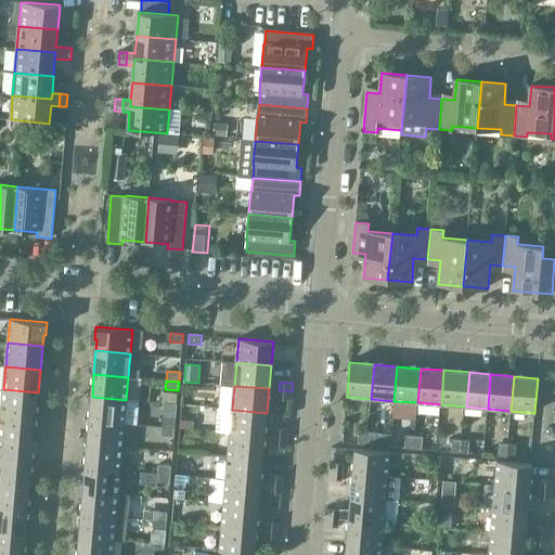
[(3,389),(1,413),(36,416),(38,392),(3,389)]
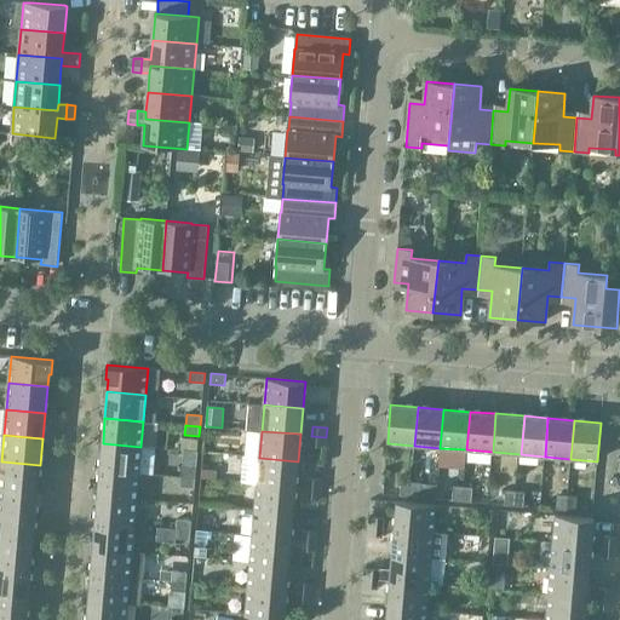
[(326,437),(311,436),(310,446),(325,447),(326,437)]
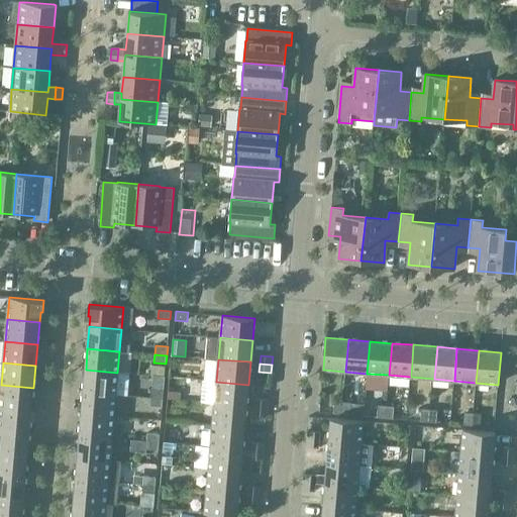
[(84,392),(116,395),(117,373),(86,370),(84,392)]
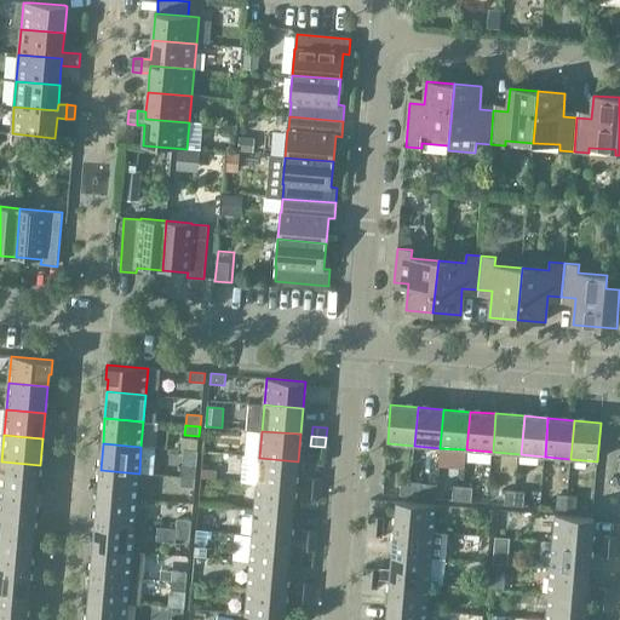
[(298,461),(259,458),(257,483),(296,487),(298,461)]
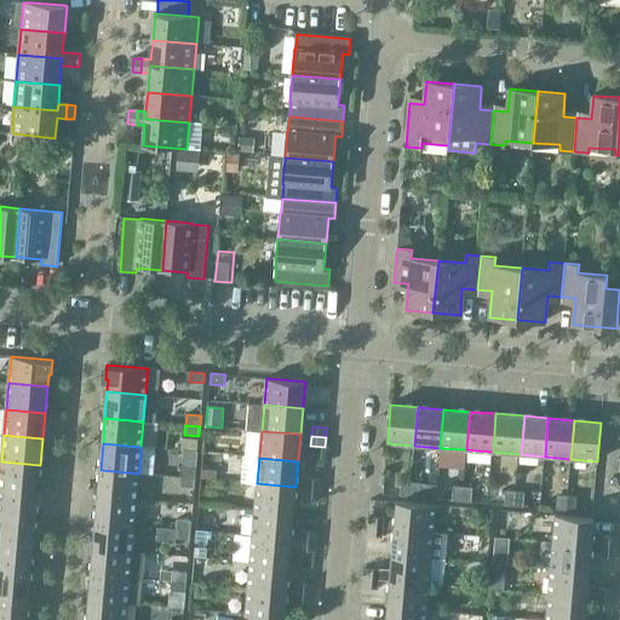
[(40,465),(1,461),(0,478),(0,487),(38,491),(40,465)]
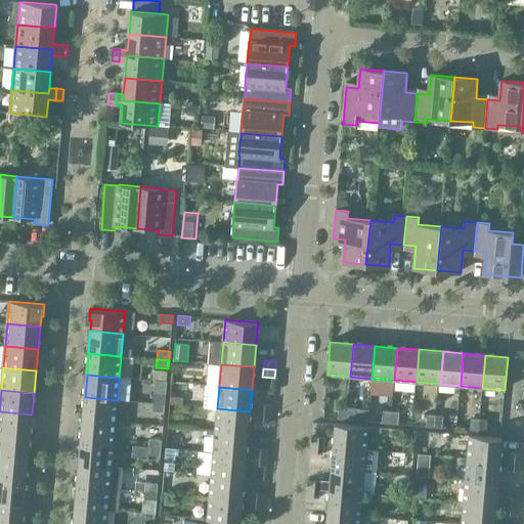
[(166,396),(154,394),(153,403),(165,404),(166,396)]
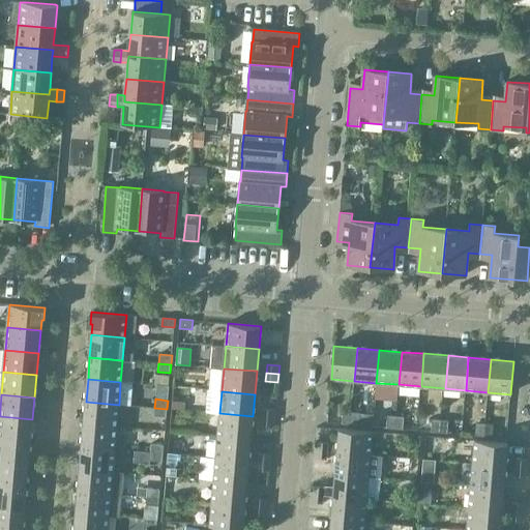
[(86,402),(84,424),(117,427),(119,405),(86,402)]
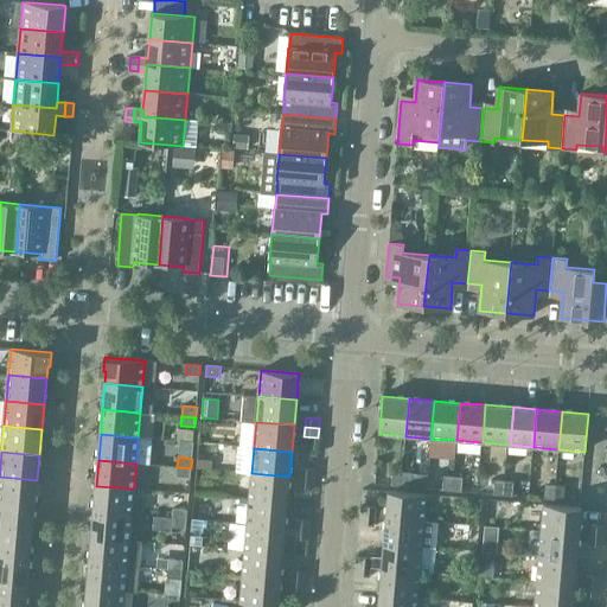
[(191,468),(177,467),(177,477),(191,478),(191,468)]
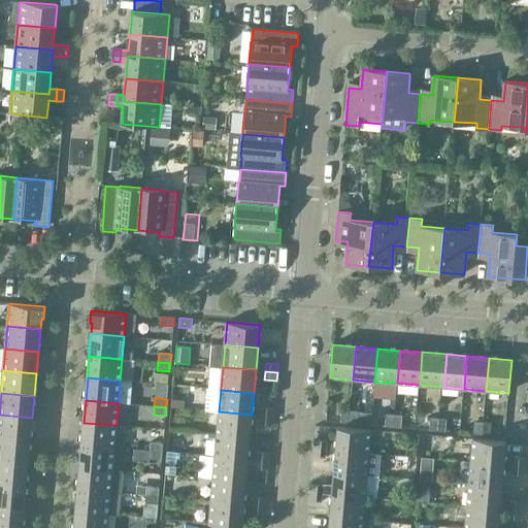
[(261,416),(273,417),(274,408),(262,407),(261,416)]
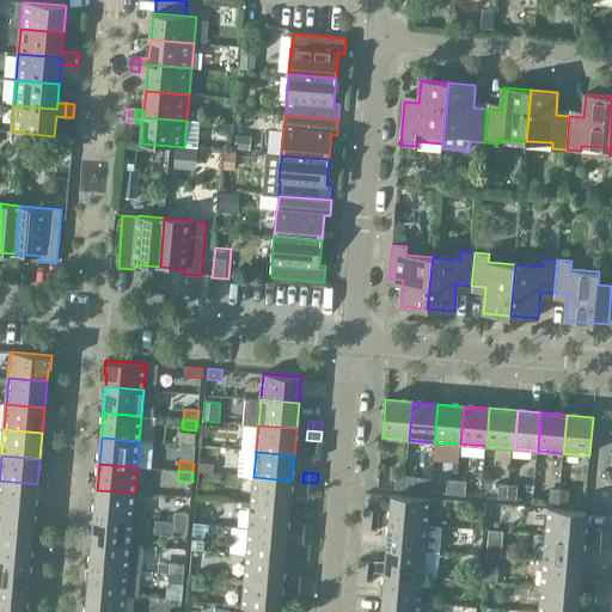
[(396,489),(404,490),(405,476),(397,475),(396,489)]
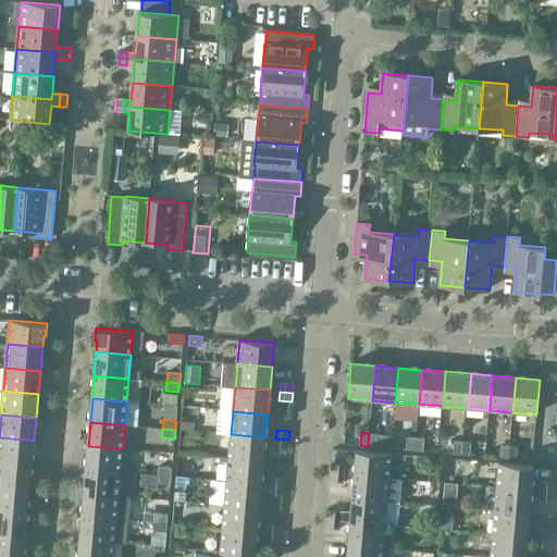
[(369,433),(368,446),(376,447),(378,434),(369,433)]
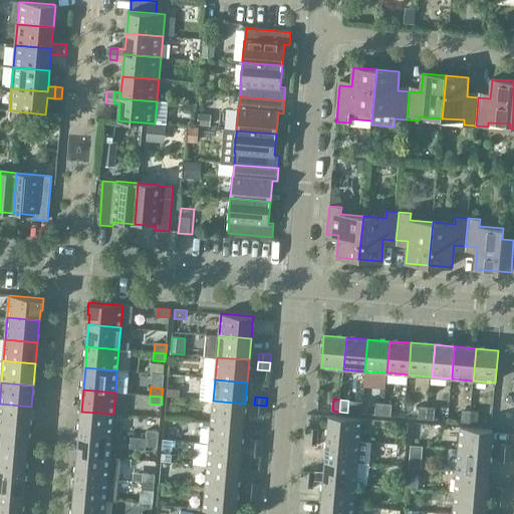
[(211,423),(243,426),(245,404),(213,401),(211,423)]
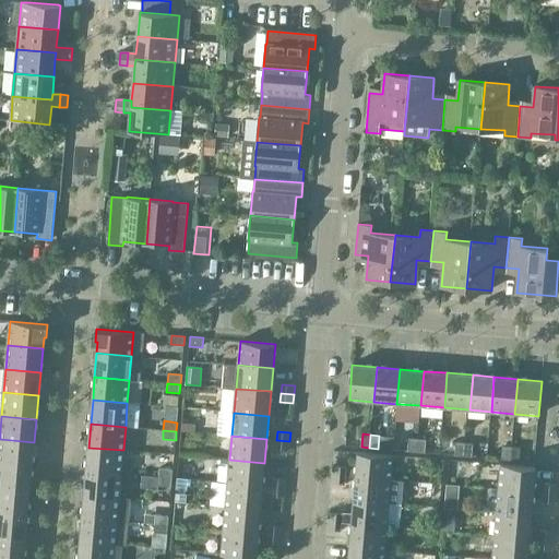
[(408,451),(417,452),(418,439),(409,438),(408,451)]
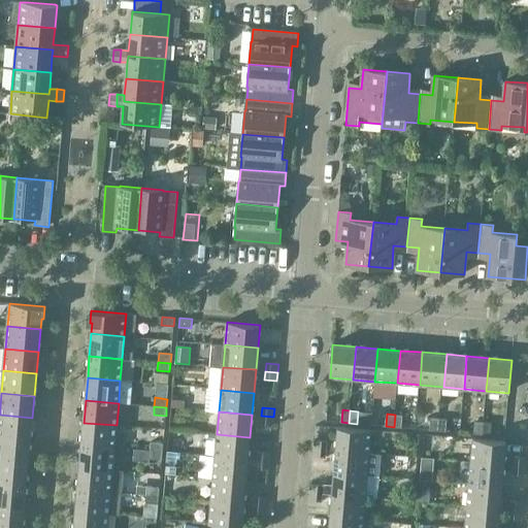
[(32,418),(0,415),(0,437),(30,440),(32,418)]
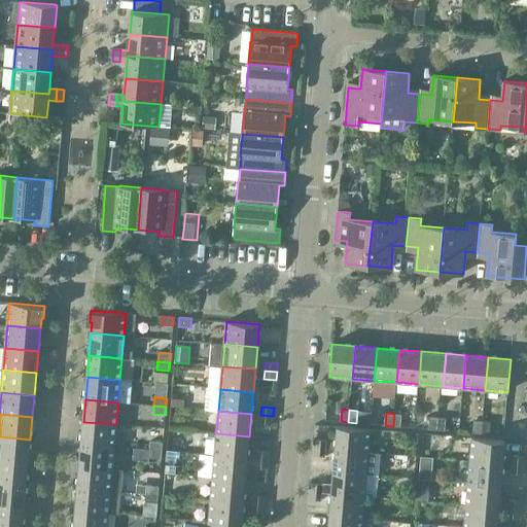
[(393,426),(401,426),(402,415),(394,414),(393,426)]
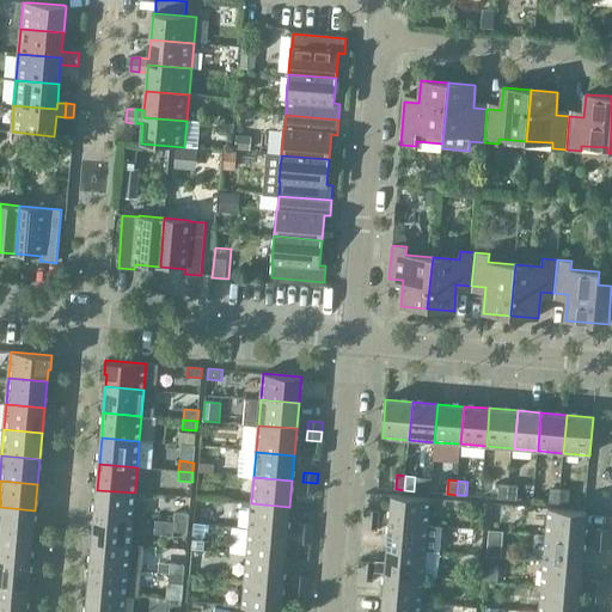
[(317,483),(303,482),(301,491),(316,493),(317,483)]
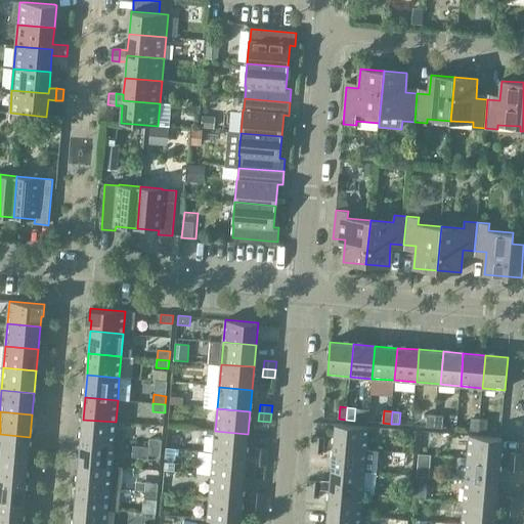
[(427,427),(435,428),(436,416),(428,415),(427,427)]
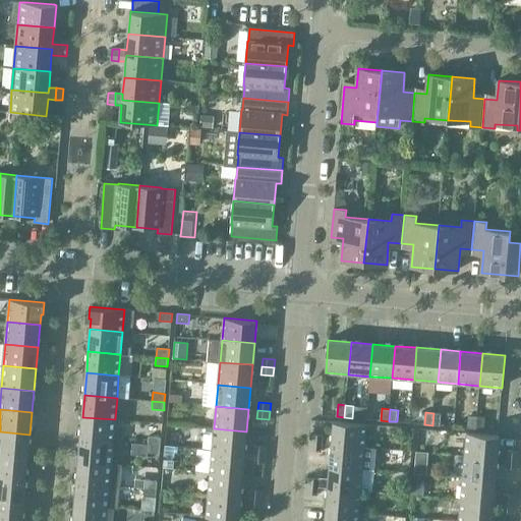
[(433,413),(432,425),(441,425),(442,413),(433,413)]
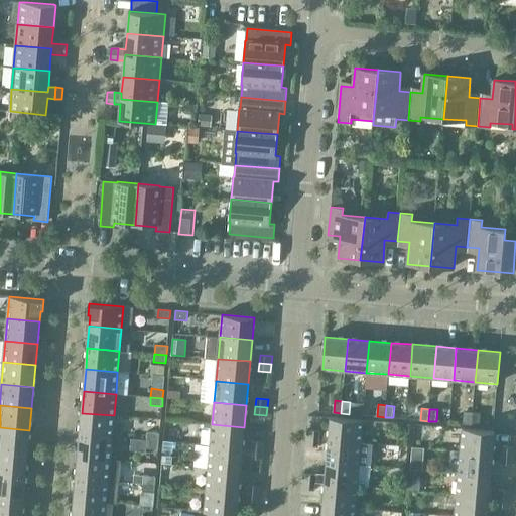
[(464,424),(472,424),(473,412),(465,412),(464,424)]
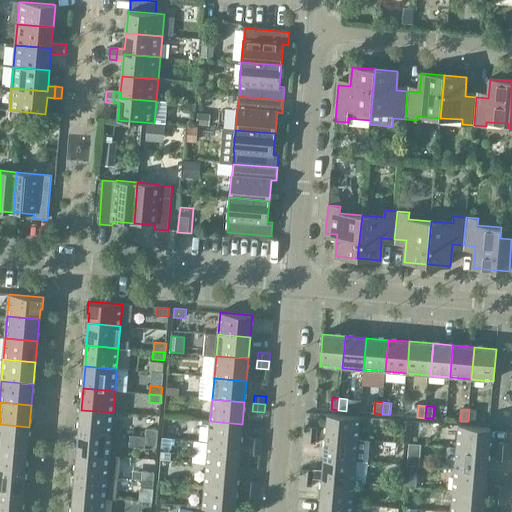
[(469,409),(468,421),(476,422),(477,410),(469,409)]
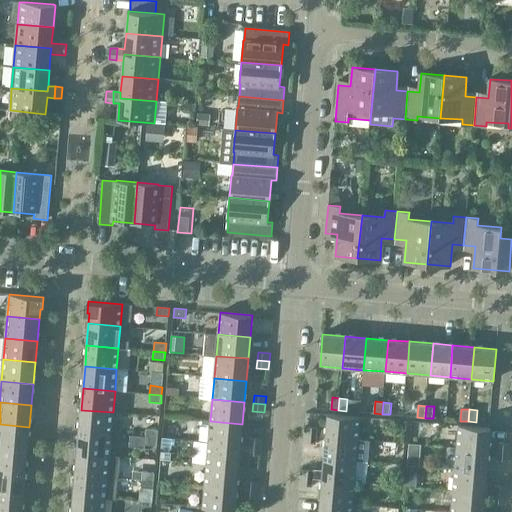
[(81,410),(79,431),(111,434),(113,412),(81,410)]
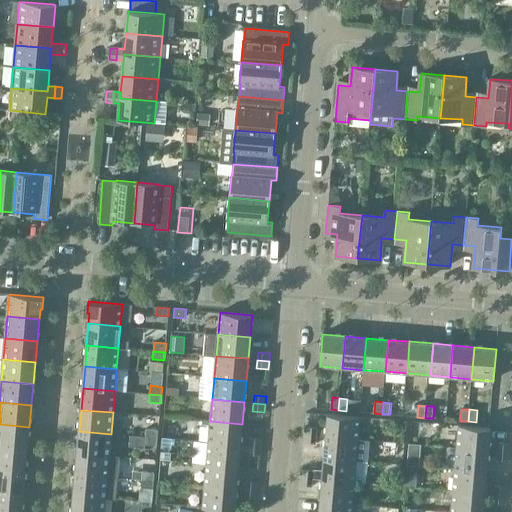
[(328,414),(326,437),(358,439),(360,417),(328,414)]
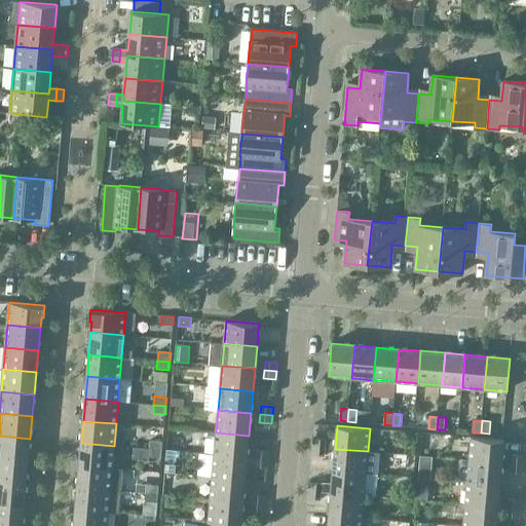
[(214,454),(247,457),(249,436),(216,433),(214,454)]
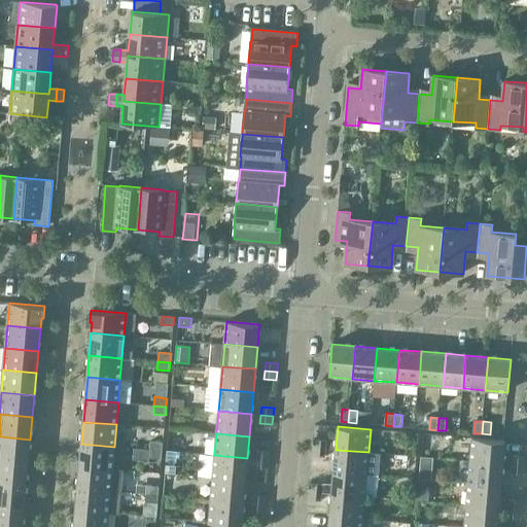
[(0,436),(0,458),(29,461),(30,440),(0,436)]
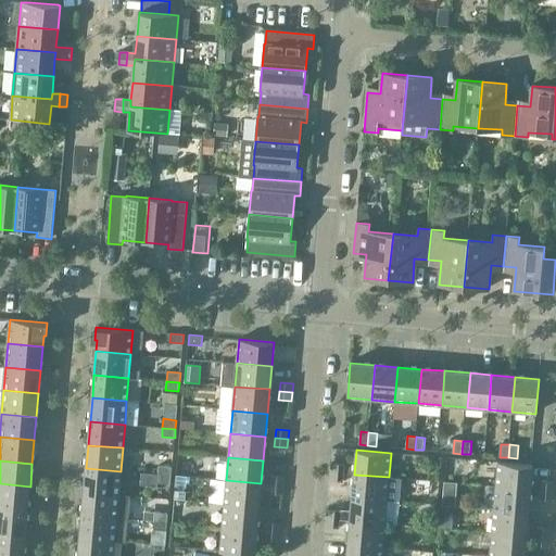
[(531,490),(532,465),(498,463),(496,487),(531,490)]
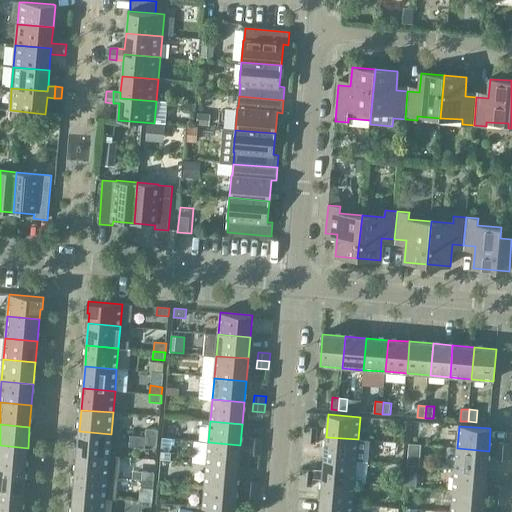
[(305,435),(317,436),(317,428),(305,427),(305,435)]
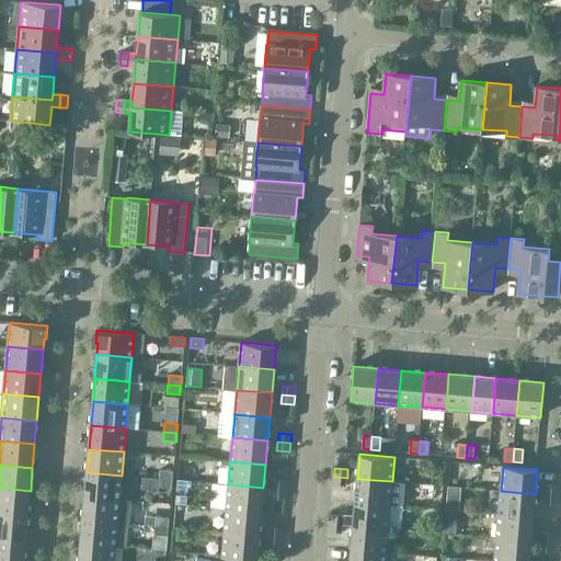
[(173,480),(173,471),(161,469),(160,479),(173,480)]
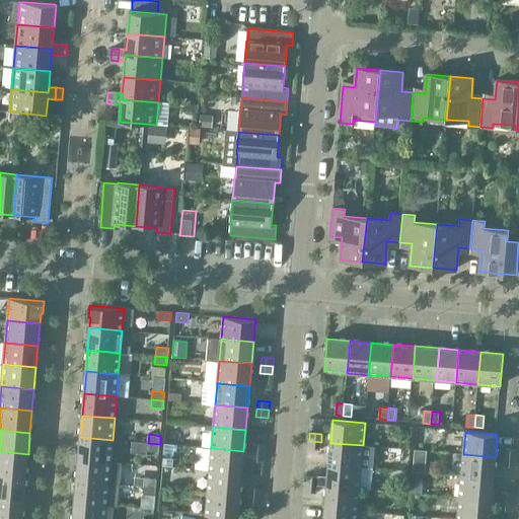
[(78,459),(110,462),(113,440),(80,437),(78,459)]
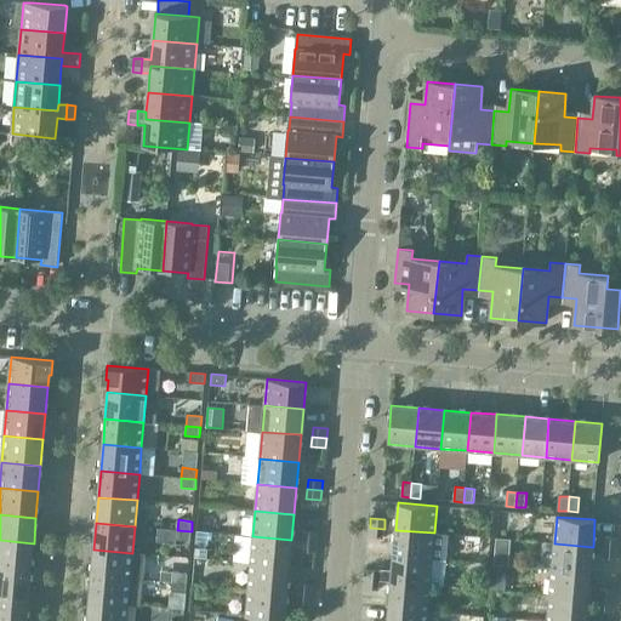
[(385,529),(370,528),(369,537),(383,539),(385,529)]
